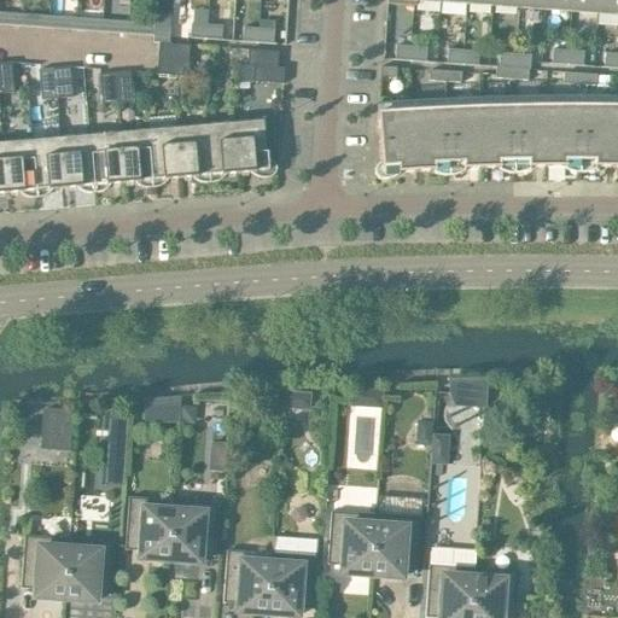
[(543,11),(543,0),(517,0),(517,9),(543,11)]
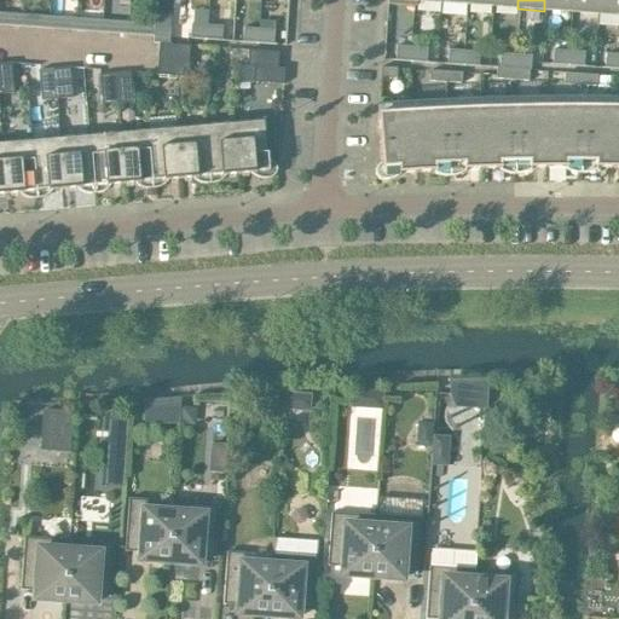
[(571,12),(571,0),(544,0),(544,11),(571,12)]
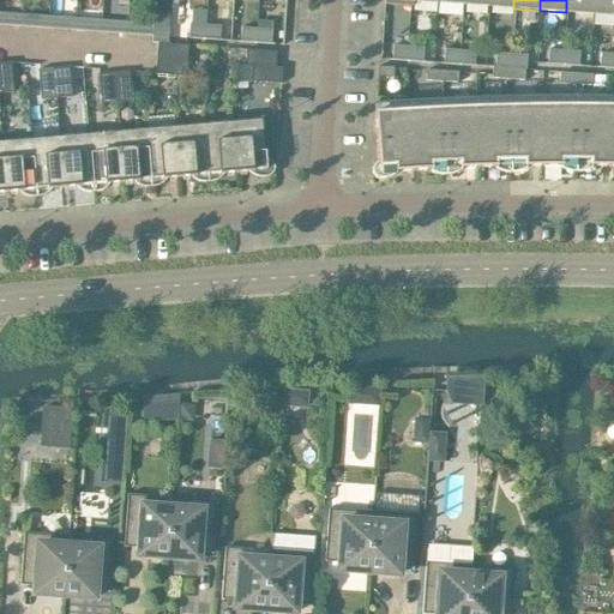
[(593,14),(593,0),(566,0),(566,12),(593,14)]
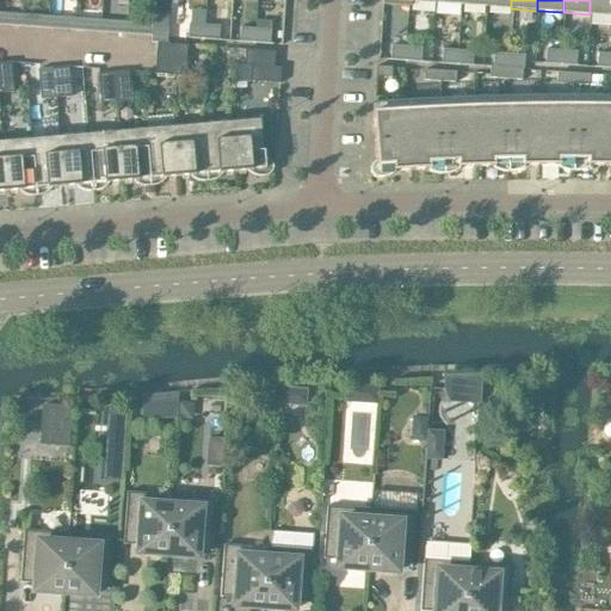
[(610,16),(610,0),(590,0),(590,14),(610,16)]
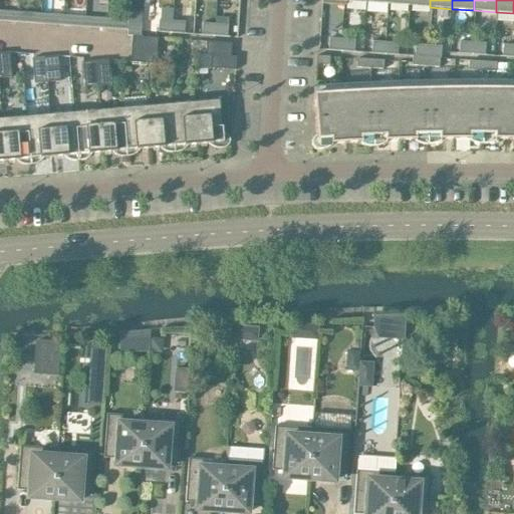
[(0,21),(18,23),(18,13),(0,11),(0,21)]
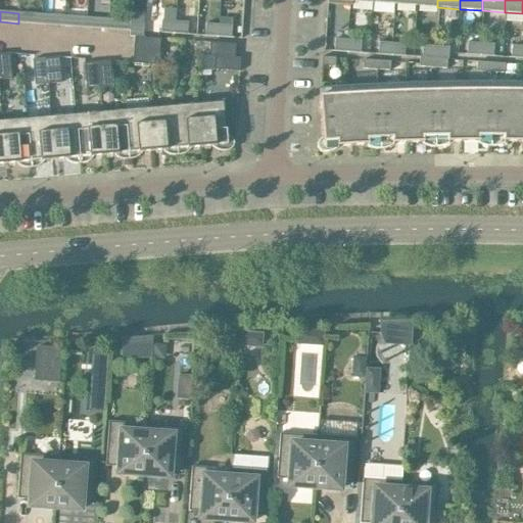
[(40,25),(41,14),(18,13),(18,24),(40,25)]
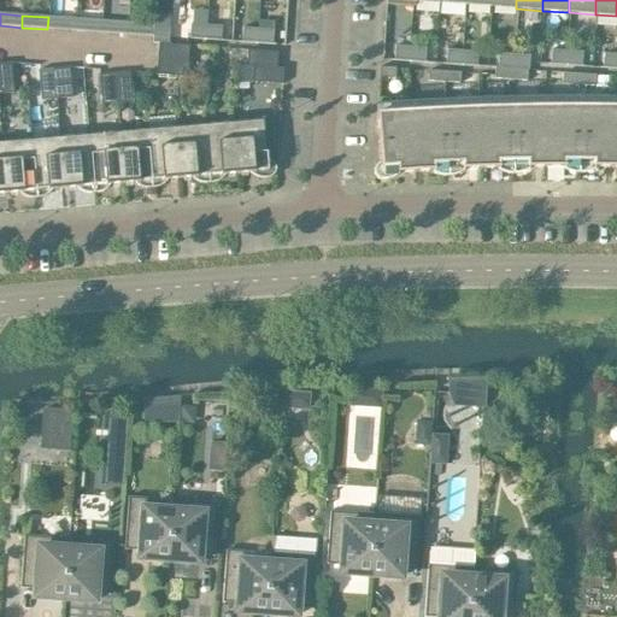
[(74,31),(75,19),(48,17),(47,29),(74,31)]
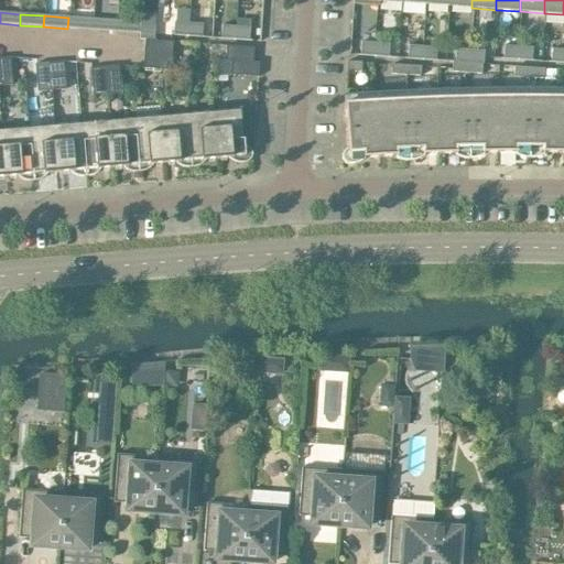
[(91,30),(91,19),(68,18),(67,29),(91,30)]
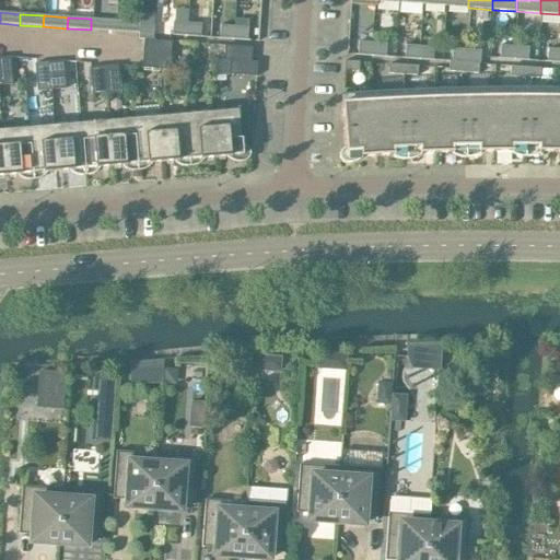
[(115,32),(115,21),(91,19),(91,30),(115,32)]
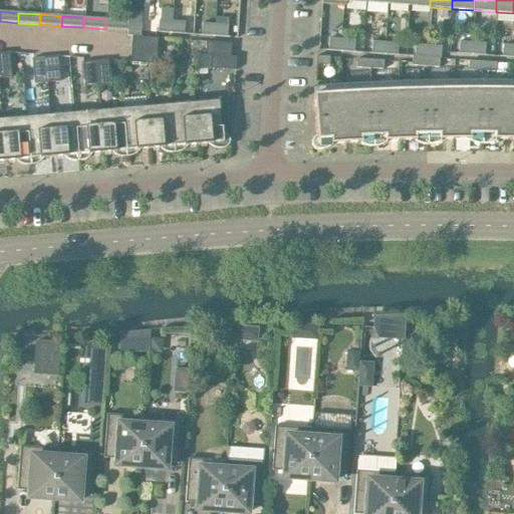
[(126,30),(127,21),(105,19),(105,29),(126,30)]
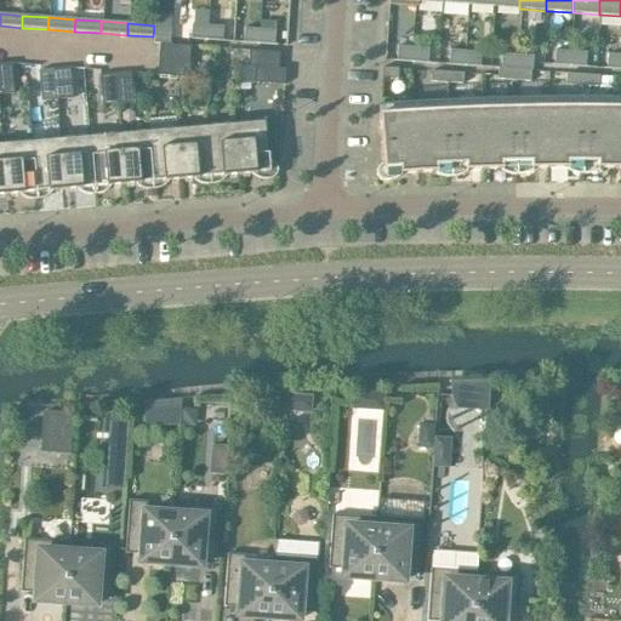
[(205,40),(206,26),(191,24),(189,39),(187,39),(205,40)]
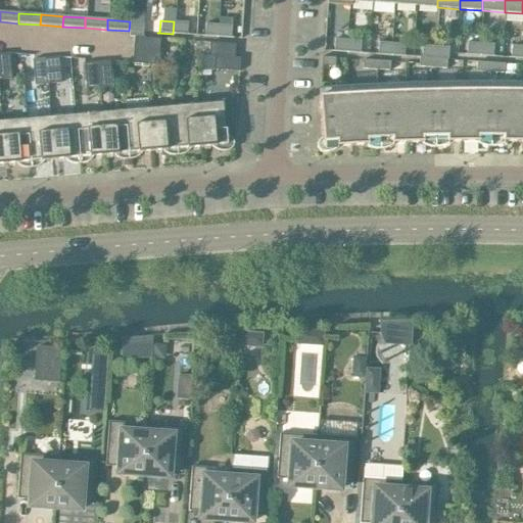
[(144,39),(144,38),(142,38),(142,26),(130,25),(130,21),(129,31),(129,37),(134,38),(144,39)]
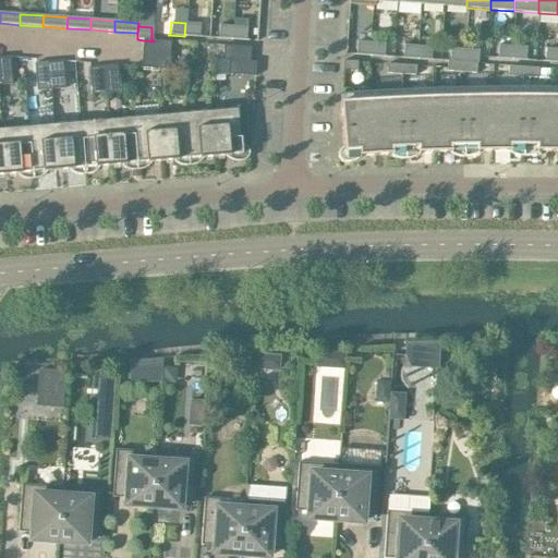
[(185,23),(184,36),(201,38),(201,37),(198,37),(199,24),(185,23)]
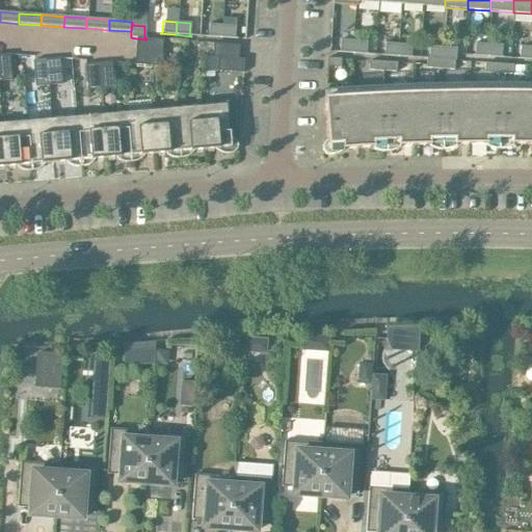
[(220,38),(221,25),(208,24),(207,36),(205,36),(220,38)]
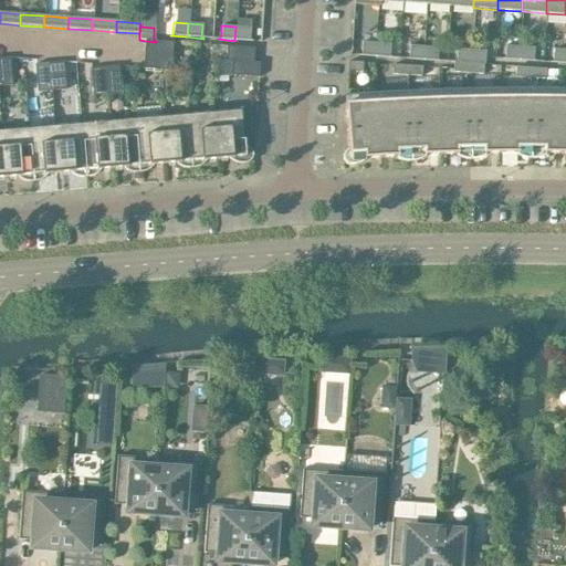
[(236,27),(234,41),(251,42),(251,41),(249,41),(250,28),(236,27)]
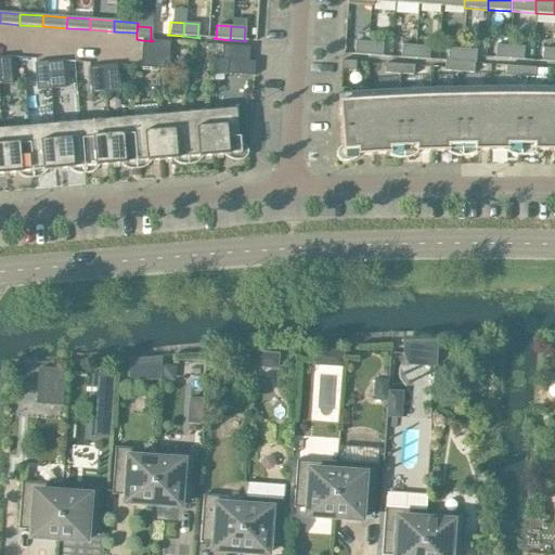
[(169,42),(153,40),(153,41),(142,40),(141,54),(168,56),(169,42)]
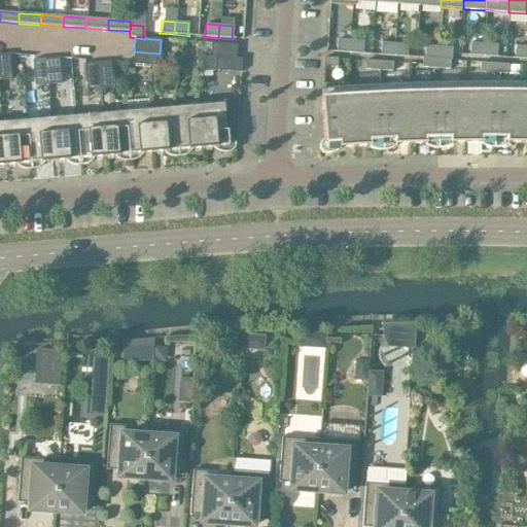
[(349,53),(349,40),(337,39),(336,51),(334,51),(349,53)]
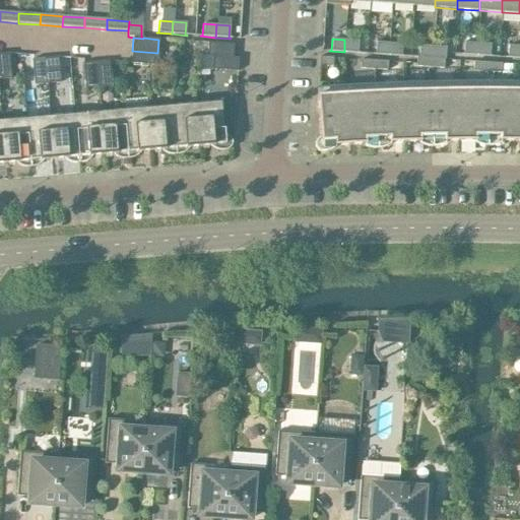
[(344,40),(344,52),(360,54),(360,53),(358,53),(359,41),(344,40)]
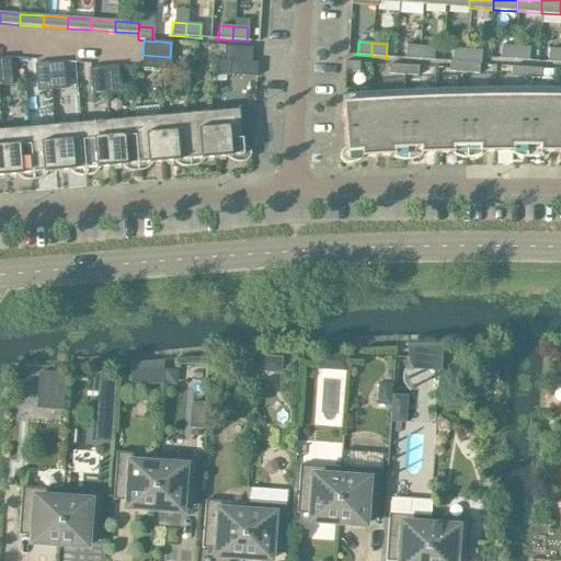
[(419,60),(420,46),(405,45),(404,58),(402,58),(402,59),(419,60)]
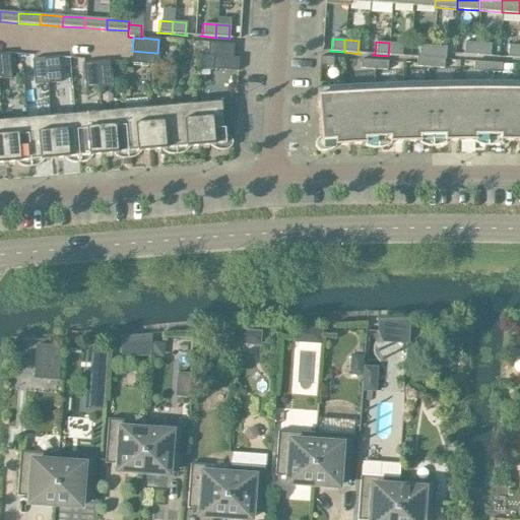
[(233,45),(215,44),(207,43),(206,56),(212,57),(233,58),(233,45)]
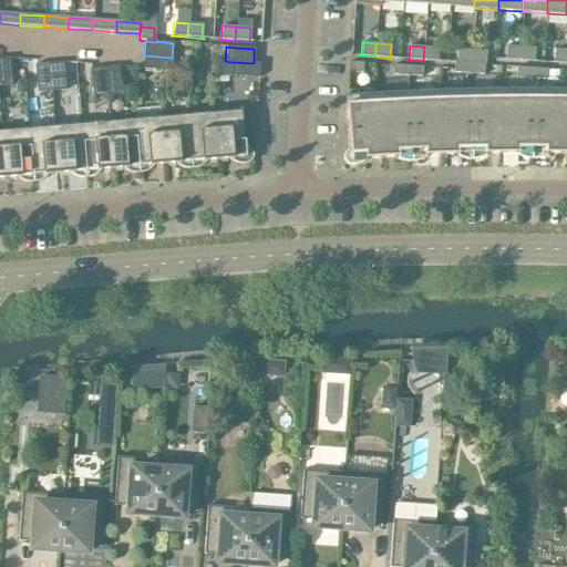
[(424,47),(423,61),(440,62),(440,61),(437,61),(439,48),(424,47)]
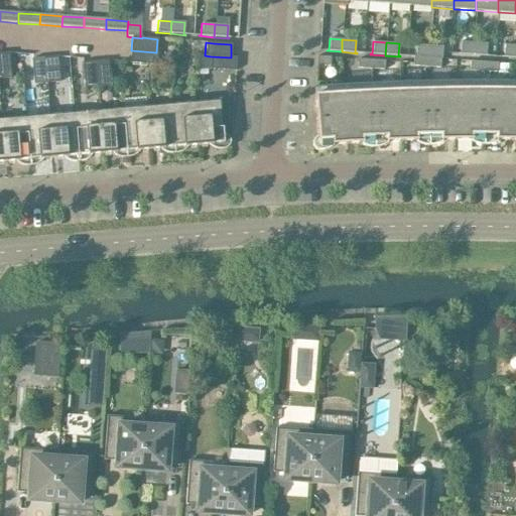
[(473,55),(473,43),(461,42),(460,53),(457,53),(457,54),(473,55)]
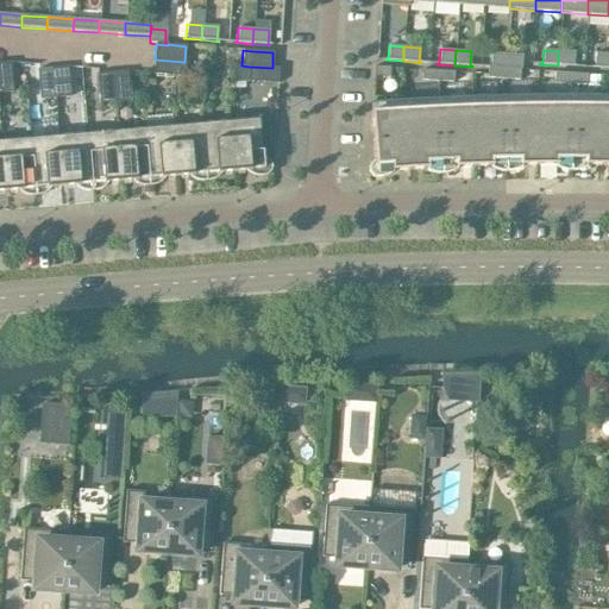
[(558,51),(558,66),(576,67),(576,66),(573,66),(575,51),(558,51)]
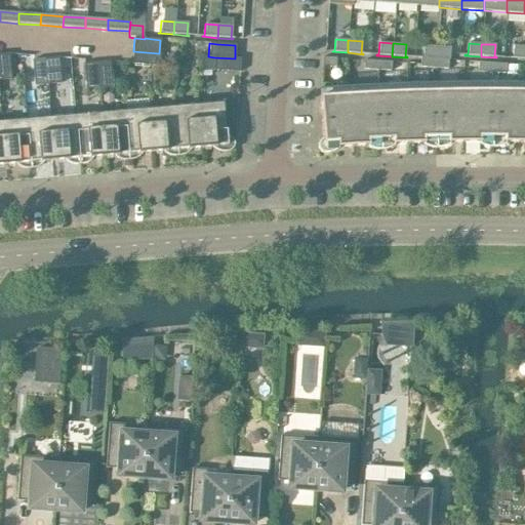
[(436,59),(437,47),(423,46),(422,57),(420,57),(420,58),(436,59)]
